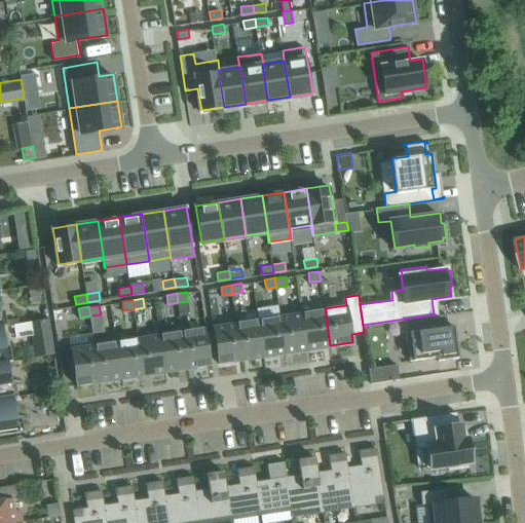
[(325,308),(302,312),(308,348),(330,345),(325,308)]
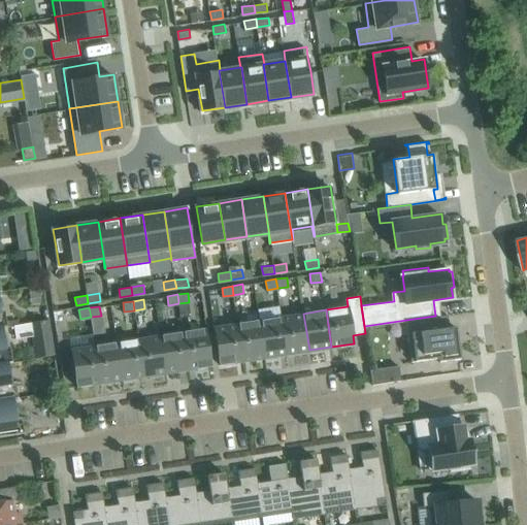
[(303,314),(282,317),(287,354),(309,350),(303,314)]
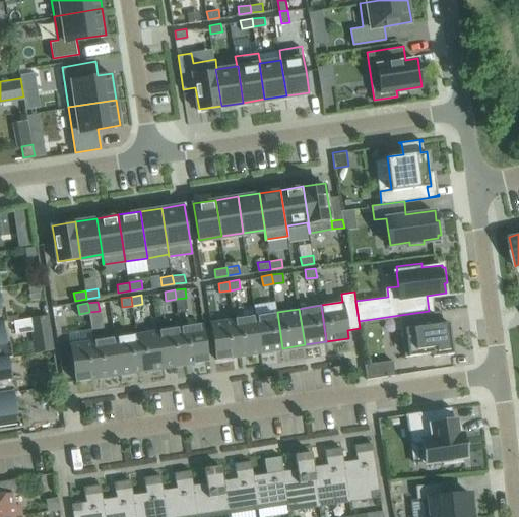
[(434,356),(454,352),(449,321),(443,322),(441,310),(429,311),(400,315),(405,356),(433,351),(434,356)]
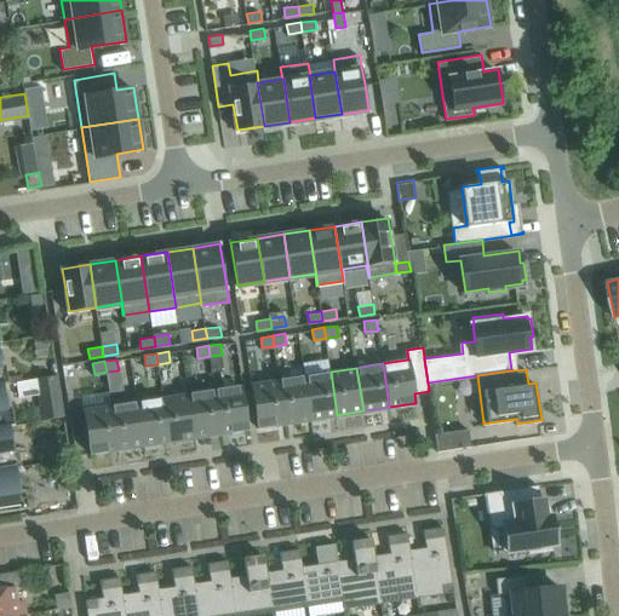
[(331,372),(305,375),(311,419),(337,415),(331,372)]
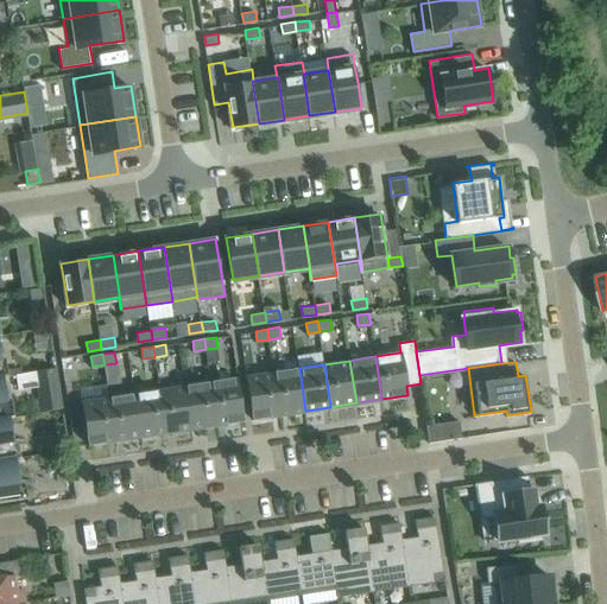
[(56,367),(37,369),(43,411),(62,407),(56,367)]
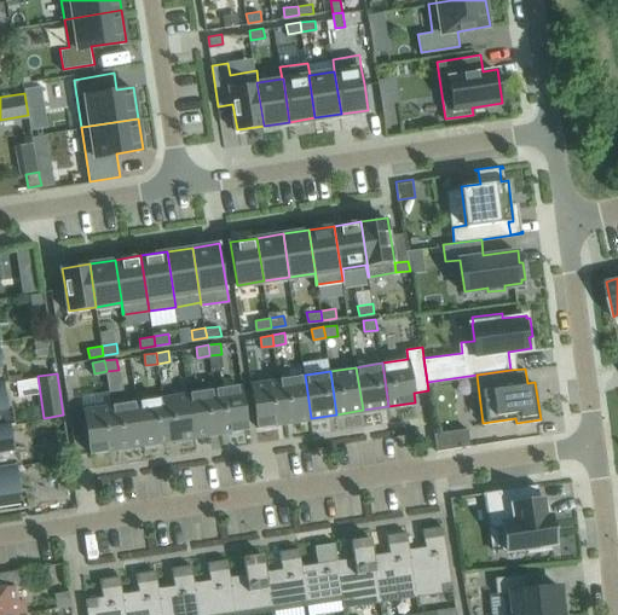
[(305,375),(278,379),(286,422),(311,418),(305,375)]
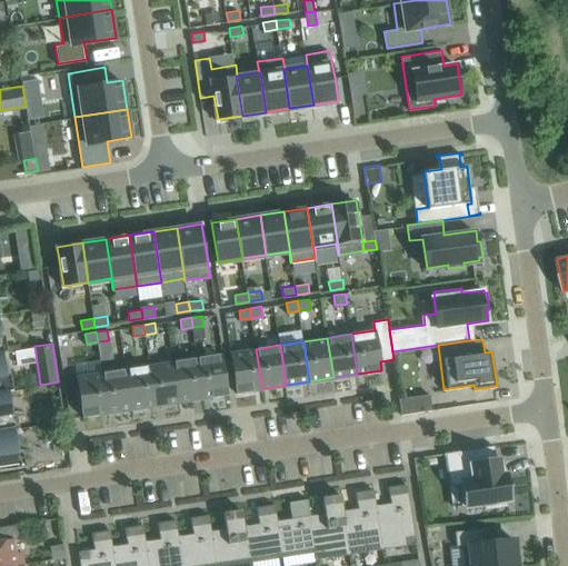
[(262,388),(256,349),(231,353),(238,393),(262,388)]
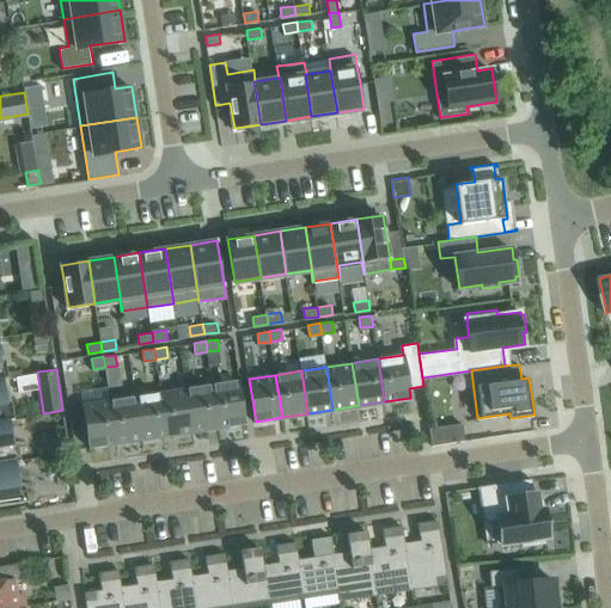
[(0,419),(16,417),(12,400),(7,400),(4,378),(8,378),(8,376),(0,378),(0,419)]
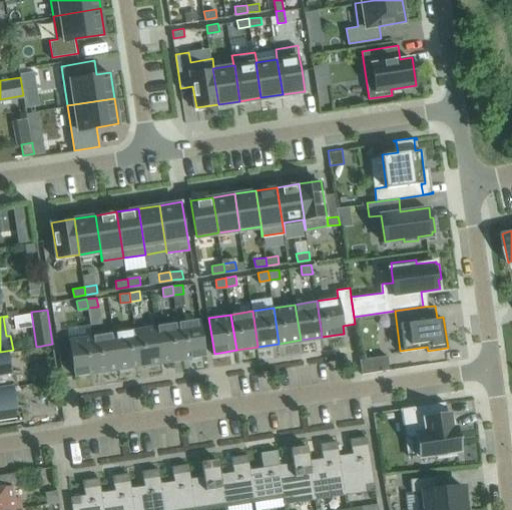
[(200,319),(177,323),(183,358),(205,355),(200,319)]
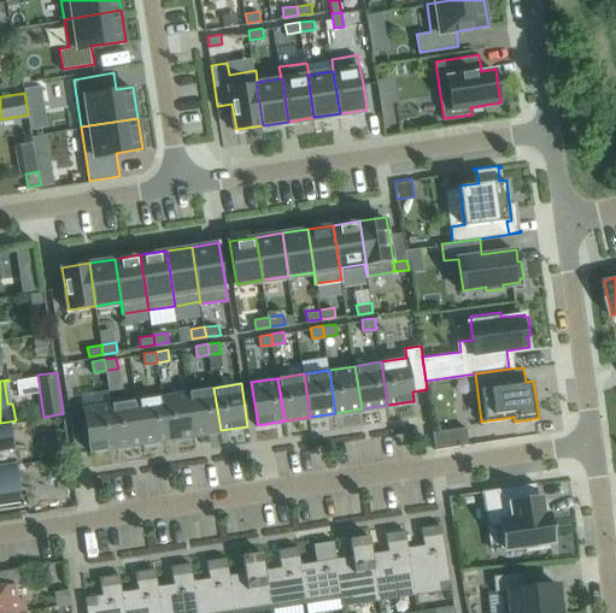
[(213,388),(188,392),(194,435),(221,430),(213,388)]
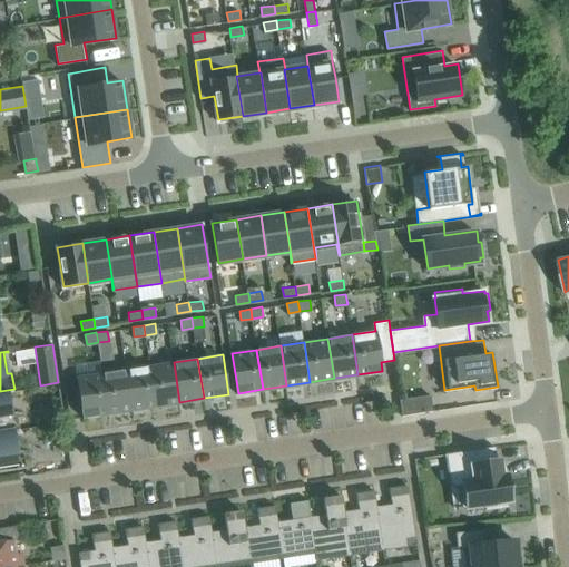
[(174,362),(150,365),(156,406),(179,402),(174,362)]
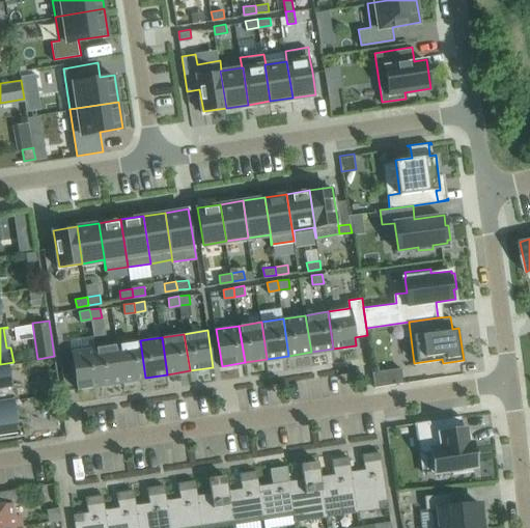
[(140,340),(117,344),(123,381),(145,378),(140,340)]
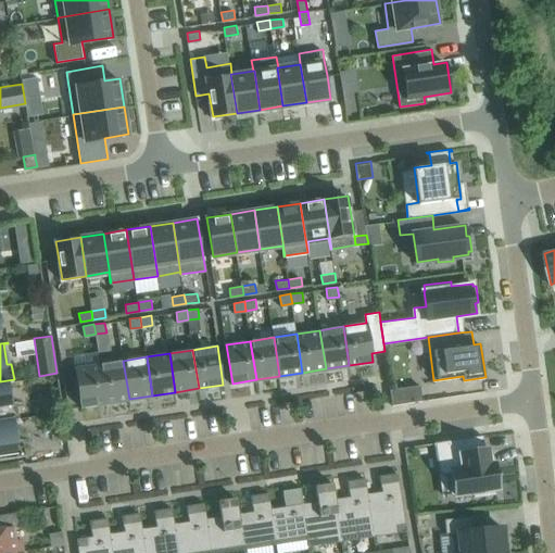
[(123,361),(100,364),(105,402),(129,399),(123,361)]
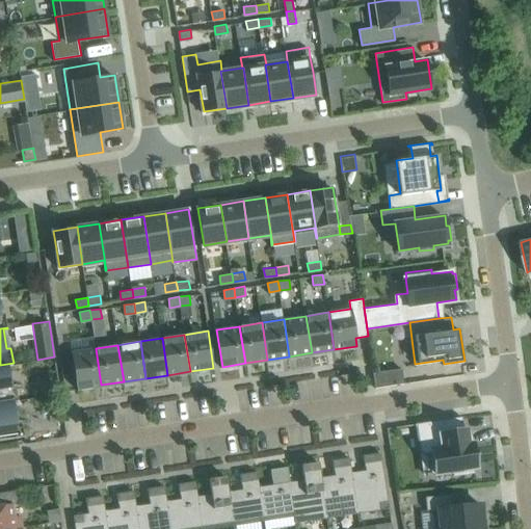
[(101,385),(96,348),(73,351),(78,389),(101,385)]
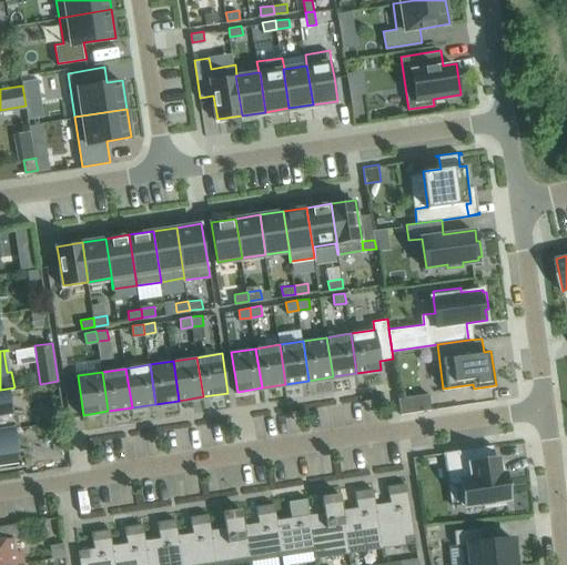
[(0,429),(20,426),(18,410),(12,411),(9,390),(14,389),(14,387),(0,390),(0,429)]
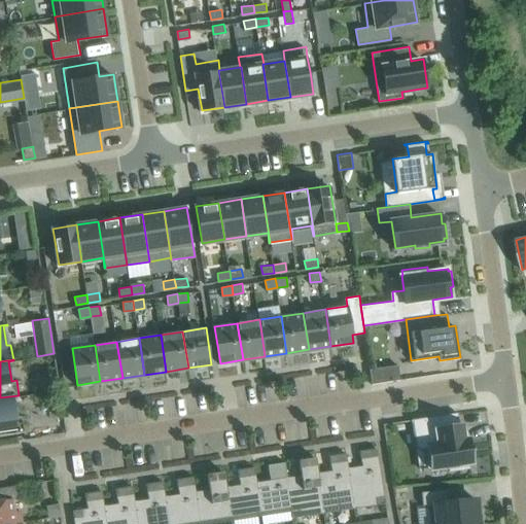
[(398,363),(371,369),(373,383),(400,379),(398,363)]
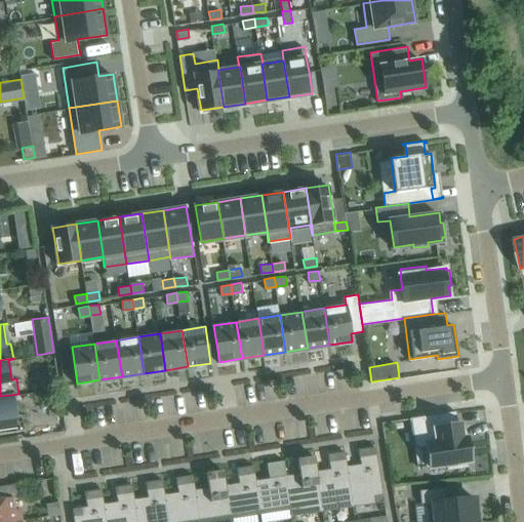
[(18,394),(0,396),(0,433),(24,430),(22,413),(16,414),(13,395),(18,394)]
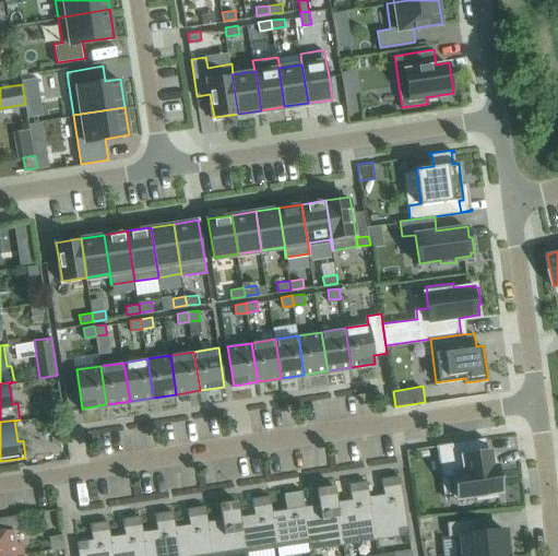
[(497,492),(501,491),(498,464),(494,464),(491,450),(488,450),(486,437),(437,445),(437,447),(438,447),(442,475),(454,473),(459,497),(477,495),(477,498),(497,495),(497,492)]
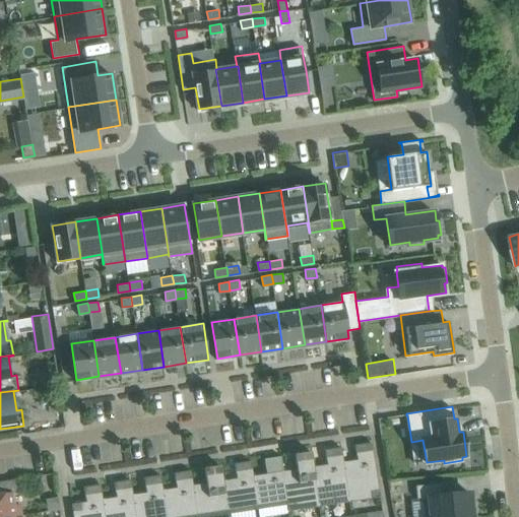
[(346,460),(344,460),(343,460),(349,501),(381,496),(372,441),(354,444),(357,455),(358,454),(358,458),(346,460)]
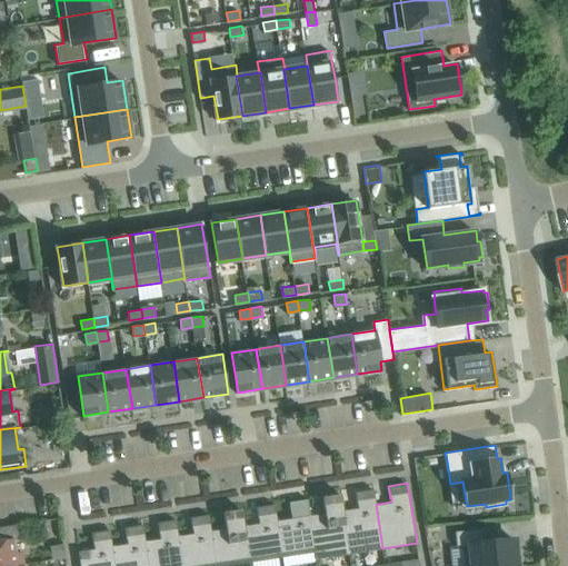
[(347,508),(344,509),(342,509),(349,554),(382,548),(376,504),(377,504),(374,488),(356,490),(357,503),(358,503),(359,507),(347,509),(347,508)]
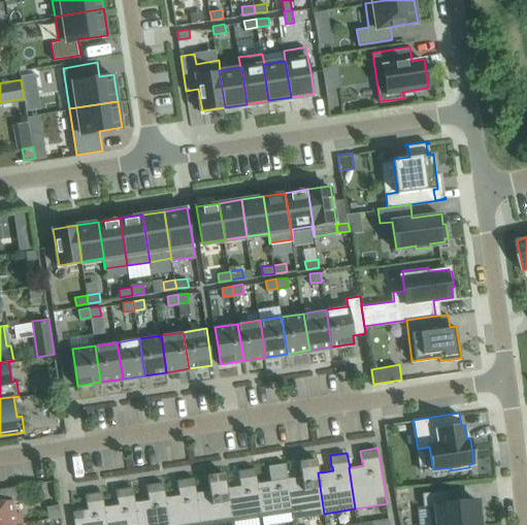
[(291,477),(288,477),(292,509),(293,518),(324,514),(318,472),(319,472),(317,457),(299,460),(301,471),(302,474),(291,477)]
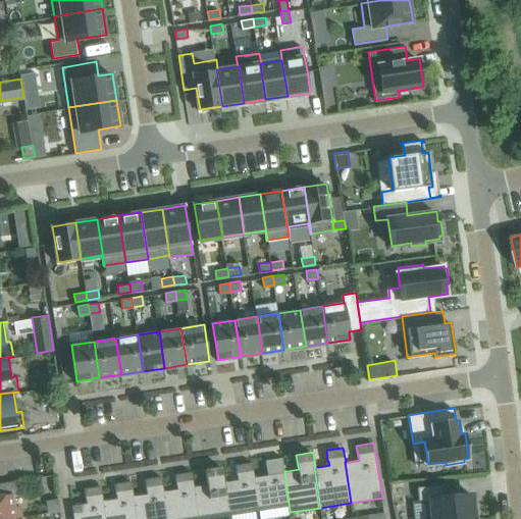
[(227,480),(224,480),(223,481),(228,512),(259,507),(254,476),(255,476),(253,462),(236,464),(238,475),(239,479),(227,480)]
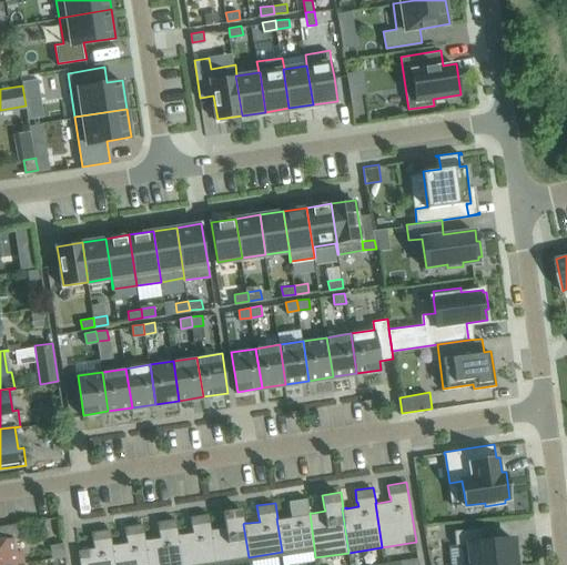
[(214,528),(211,528),(215,562),(249,557),(243,524),(244,523),(242,507),(223,511),(225,522),(226,522),(226,526),(214,528)]
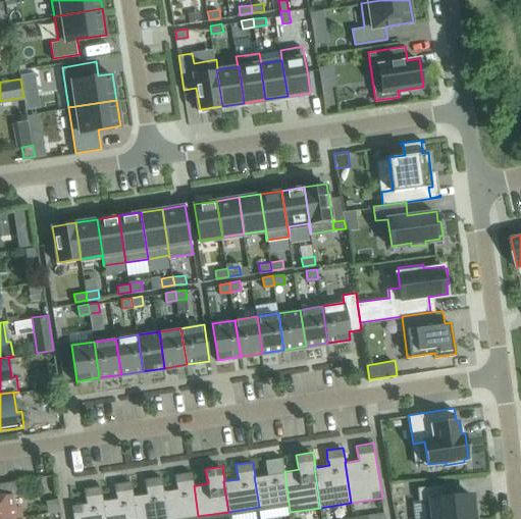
[(166,489),(164,490),(163,490),(167,518),(180,518),(198,516),(194,485),(192,471),(175,473),(176,484),(177,484),(177,488),(166,489)]
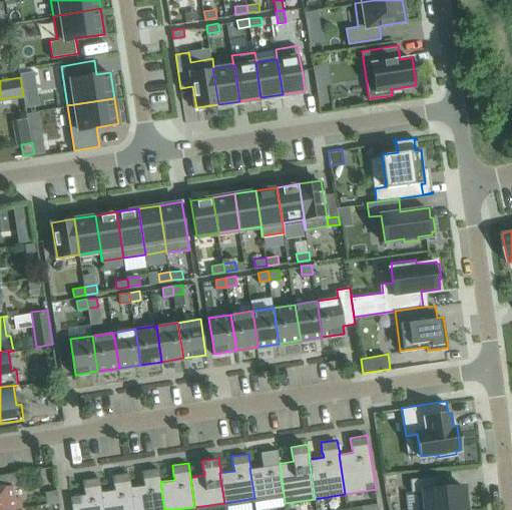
[(280,463),(250,468),(249,468),(254,498),(284,494),(280,463)]
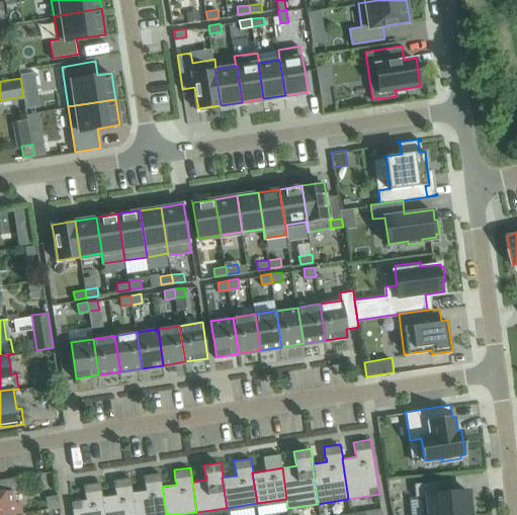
[(136,491),(133,491),(132,491),(136,514),(166,514),(162,487),(163,487),(161,471),(144,475),(146,486),(147,489),(136,491)]
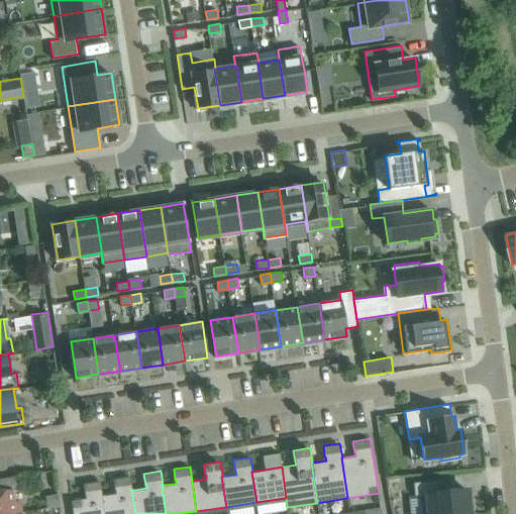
[(0,513),(22,511),(20,500),(15,501),(13,490),(18,489),(16,475),(0,477),(0,513)]
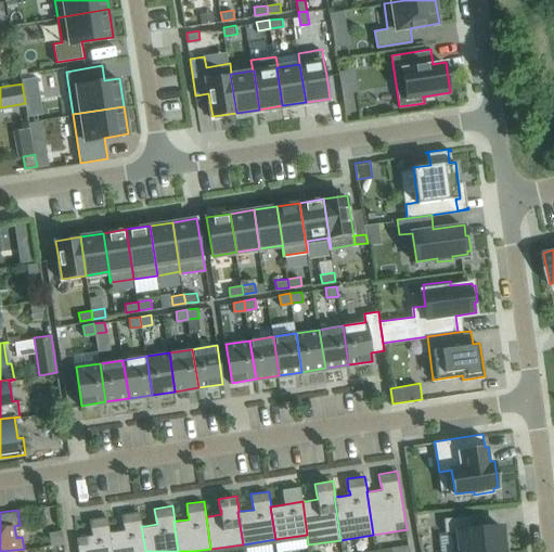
[(113,530),(111,531),(110,531),(112,551),(145,551),(141,526),(142,526),(140,511),(121,514),(124,525),(125,525),(125,529),(113,531),(113,530)]
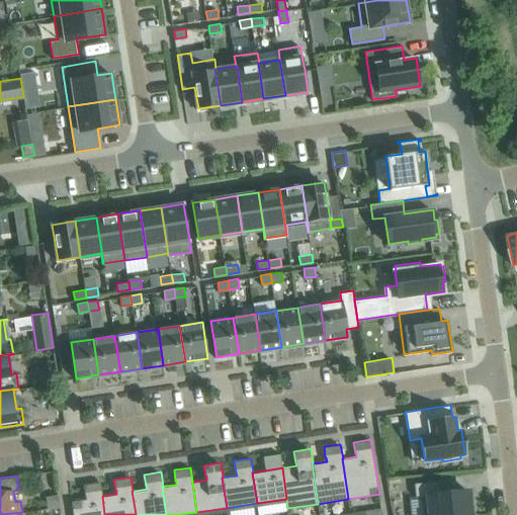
[(422,495),(424,514),(468,514),(475,514),(472,498),(469,499),(468,490),(441,493),(440,480),(415,483),(416,496),(422,495)]
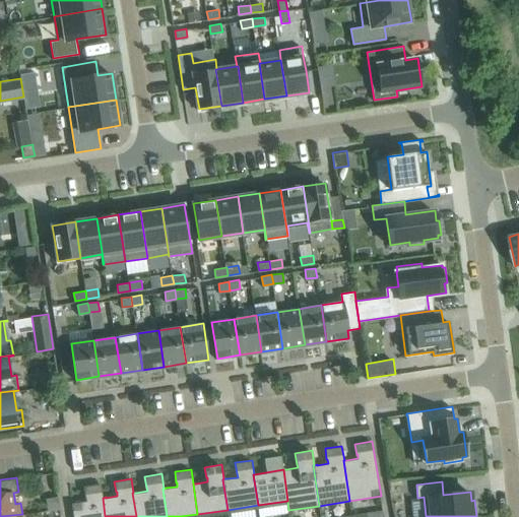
[(105,516),(103,498),(104,498),(101,483),(84,486),(85,497),(86,497),(87,501),(75,502),(71,503),(73,516),(105,516)]
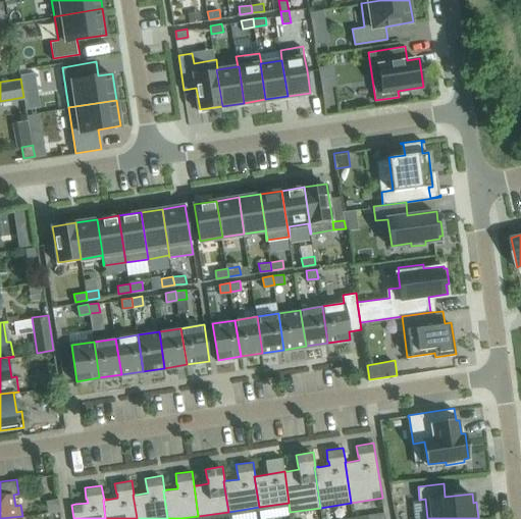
[(46,499),(48,511),(60,509),(58,497),(46,499)]
